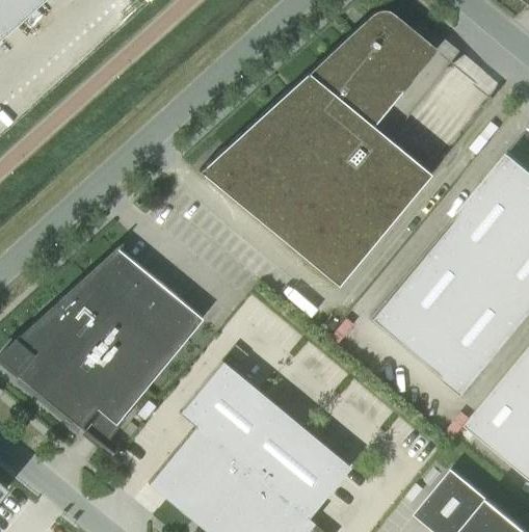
[(0,0),(0,41),(45,0),(0,0)]
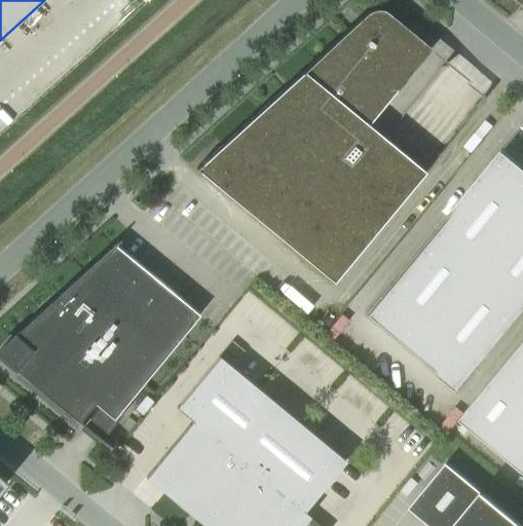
[(336,283),(427,172),(371,125),(434,49),(389,12),(388,12),(385,11),(382,10),(379,10),(377,10),(374,11),(371,12),(369,14),(198,170),(336,283)]
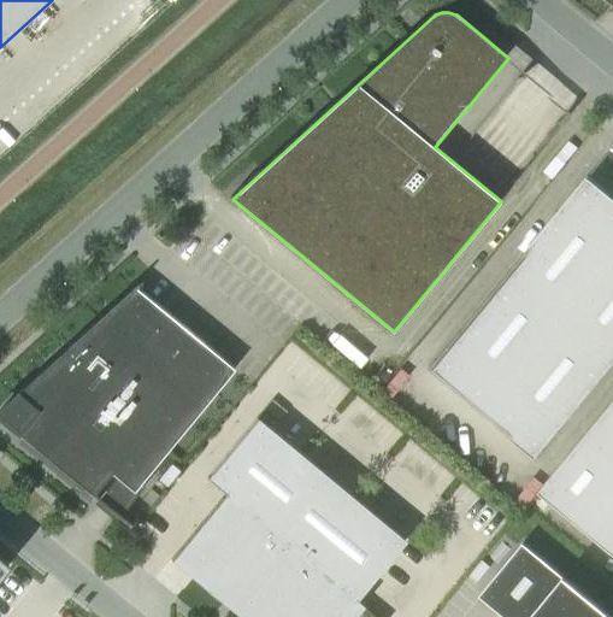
[(431,369),(538,458),(606,377),(612,369),(612,193),(591,176),(499,288),(431,369)]
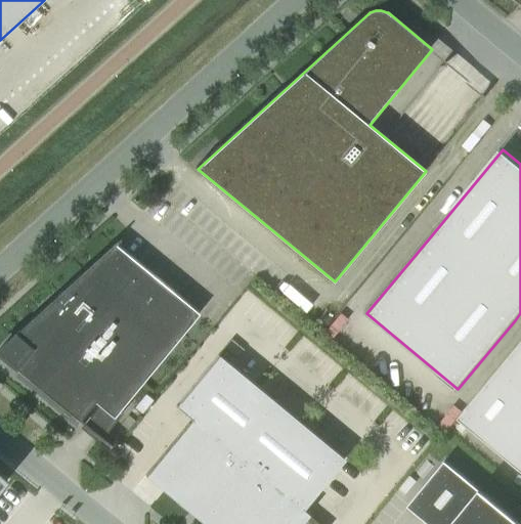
[(115,418),(201,314),(117,245),(118,244),(117,243),(62,292),(14,336),(15,337),(0,351),(0,352),(15,366),(15,367),(86,426),(87,425),(82,420),(96,402),(115,418)]
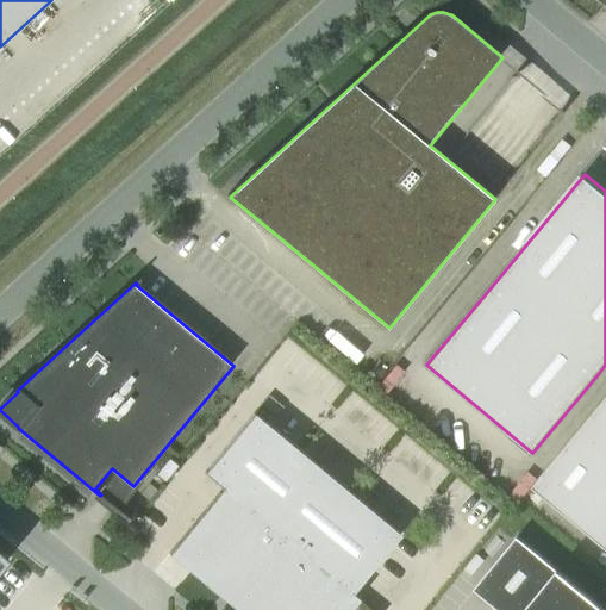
[(605,400),(535,486),(605,545),(605,400)]
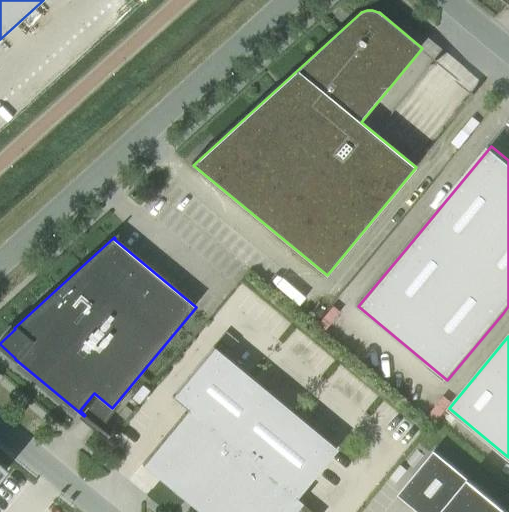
[(189,410),(146,462),(189,498),(189,499),(188,500),(189,501),(190,504),(191,505),(194,506),(195,506),(197,505),(201,508),(198,511),(199,511),(313,511),(297,498),(338,449),(214,347),(173,397),(189,410)]
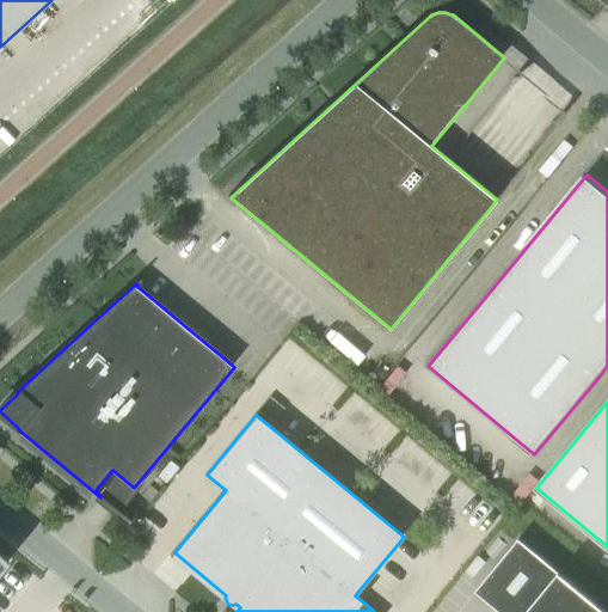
[(607,609),(522,538),(479,591),(504,611),(607,611),(607,609)]
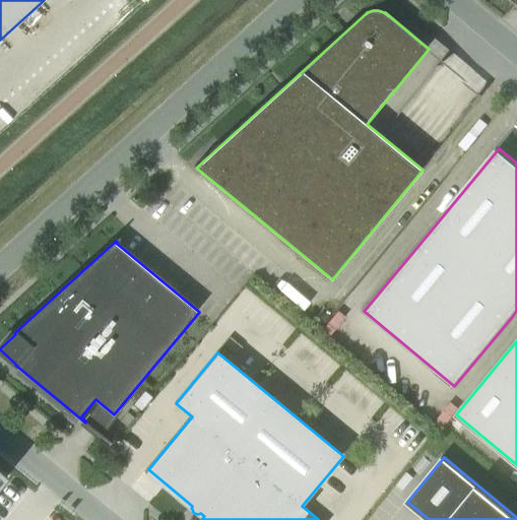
[(0,508),(21,480),(0,464),(0,508)]
